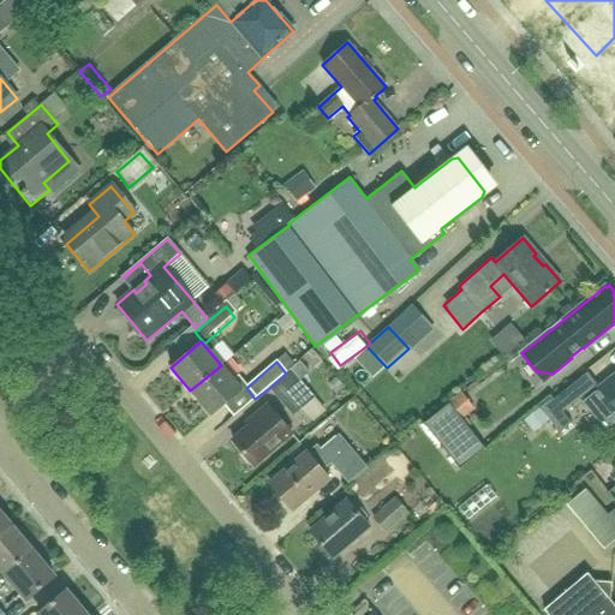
[(299,362),(286,374),(268,389),(293,418),(315,399),(299,381),(309,372),(299,362)]
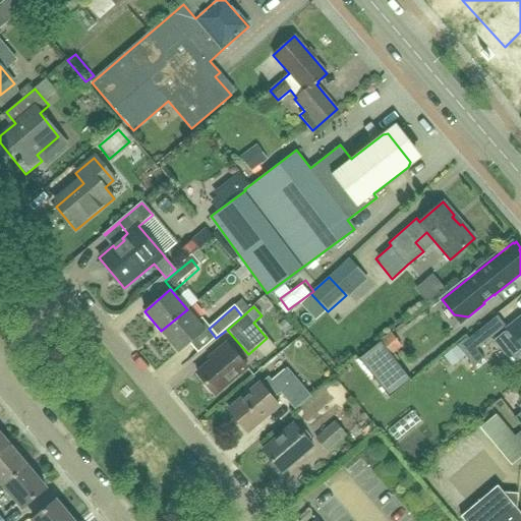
[(187,309),(161,331),(179,352),(205,330),(187,309)]
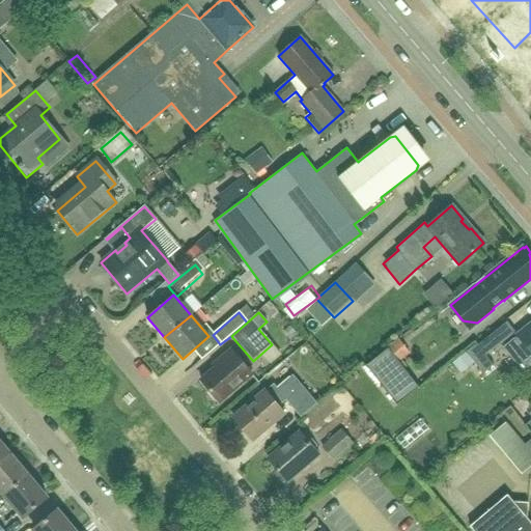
[(503,346),(523,370),(530,363),(530,323),(516,335),(516,336),(503,346)]
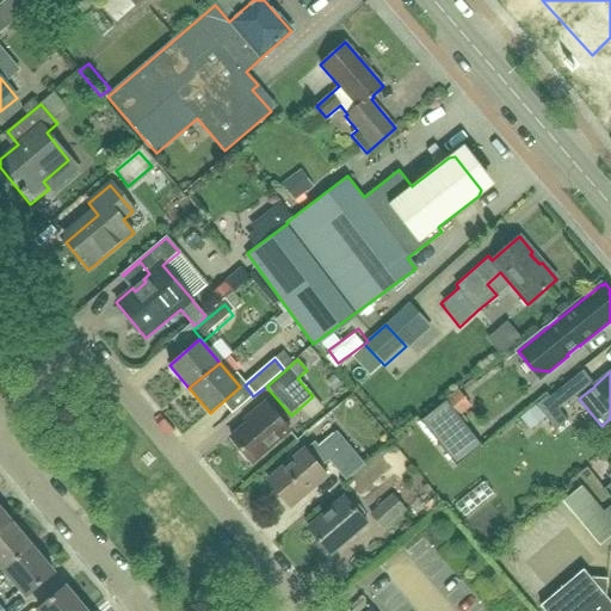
[(557,413),(592,386),(582,372),(548,400),(547,399),(519,420),(530,433),(536,427),(537,429),(545,421),(555,433),(567,424),(557,413)]
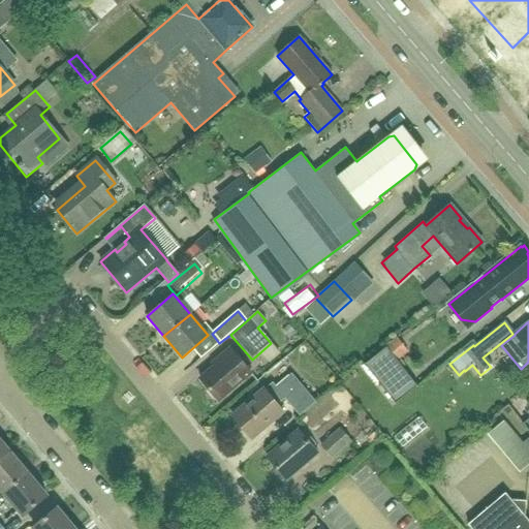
[(416,385),(385,347),(364,365),(394,403),(416,385)]
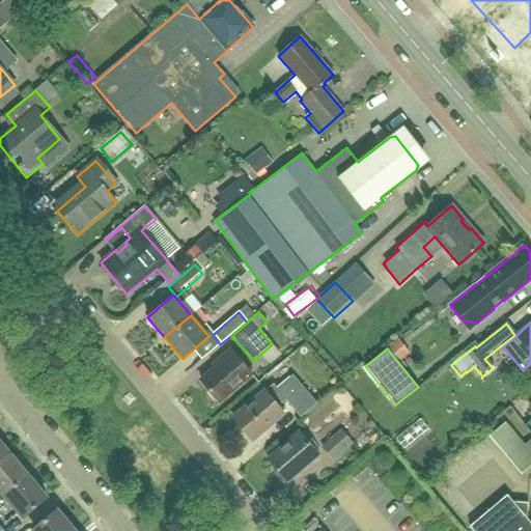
[(210,394),(215,400),(217,399),(219,401),(251,374),(229,350),(220,358),(222,361),(200,380),(211,392),(210,394)]
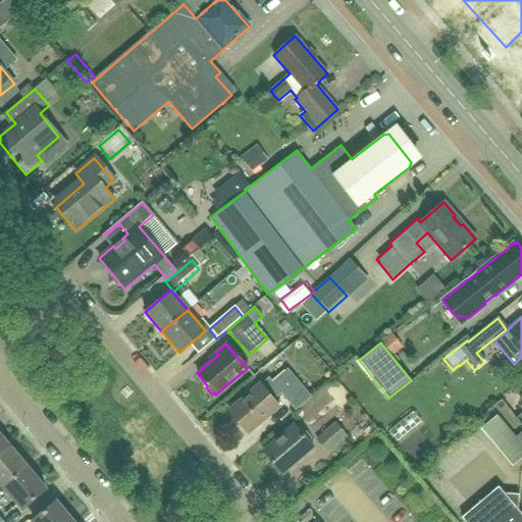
[(272,400),(280,393),(296,409),(311,396),(288,368),(272,382),(268,378),(261,385),(259,384),(228,410),(248,433),(278,407),(272,400)]
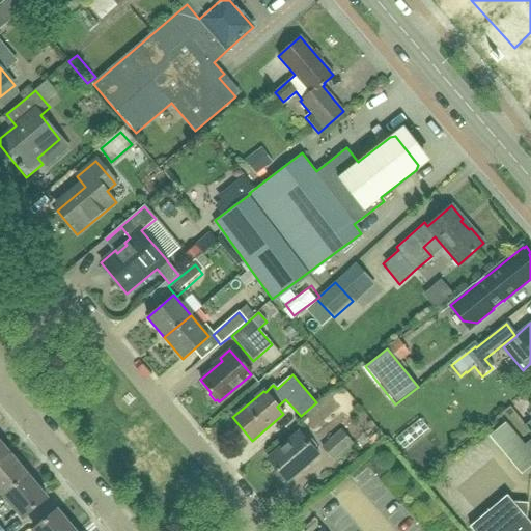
[(505,422),(488,436),(521,475),(530,466),(530,440),(524,445),(505,422)]
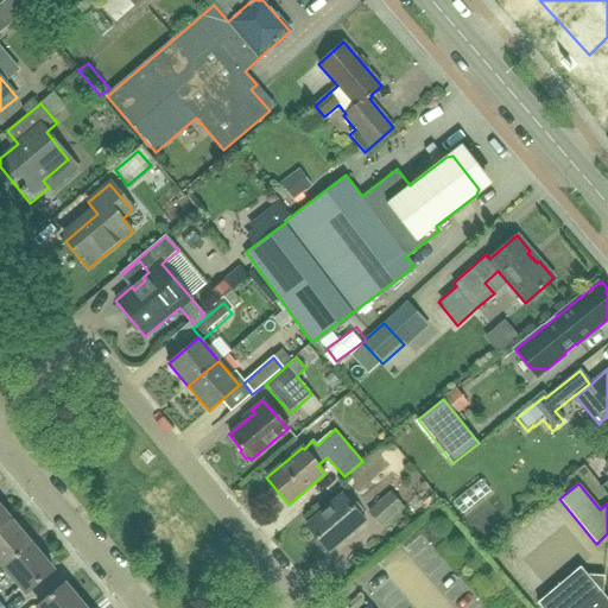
[(306,525),(316,537),(314,542),(322,551),(327,550),(329,551),(365,520),(343,494),(306,525)]
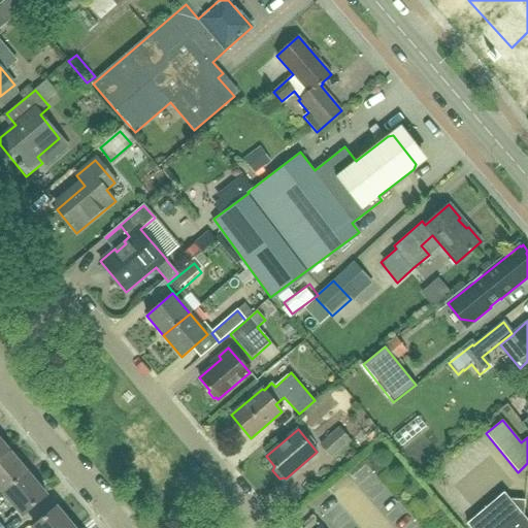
[(331,459),(351,442),(338,429),(320,446),(331,459)]
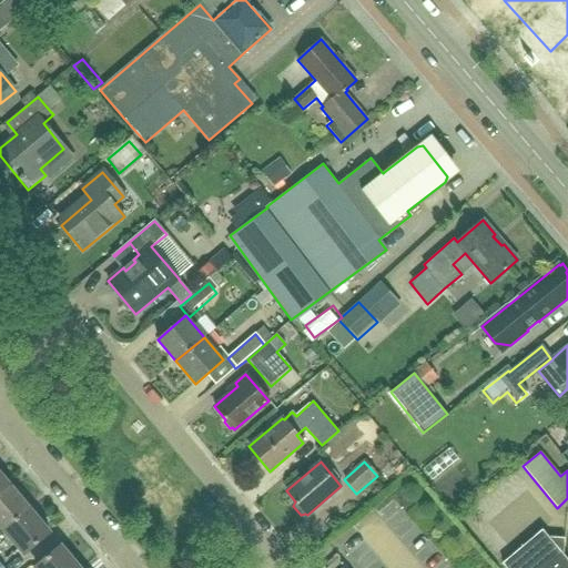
[(0,493),(9,485),(0,474),(0,493)]
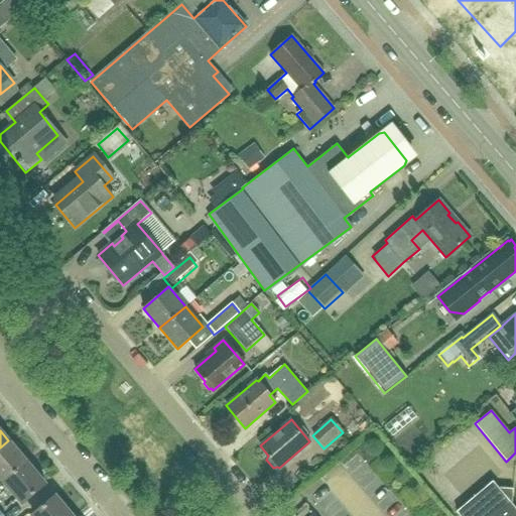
[(0,476),(4,481),(26,463),(8,440),(0,447),(0,476)]
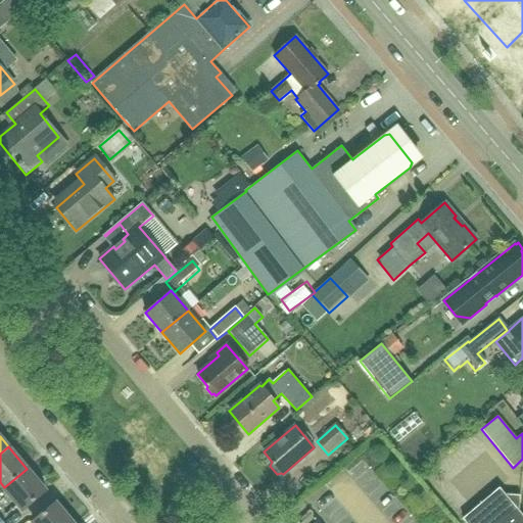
[(380,507),(394,497),(369,461),(354,470),(380,507)]
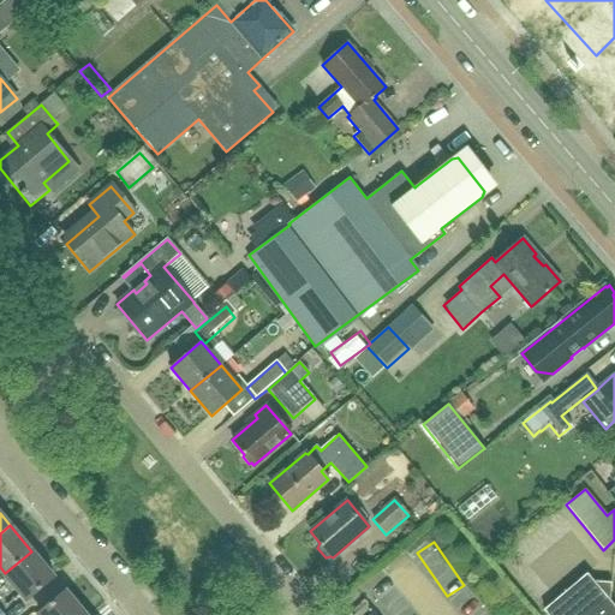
[(53,577),(31,551),(5,573),(27,599),(53,577)]
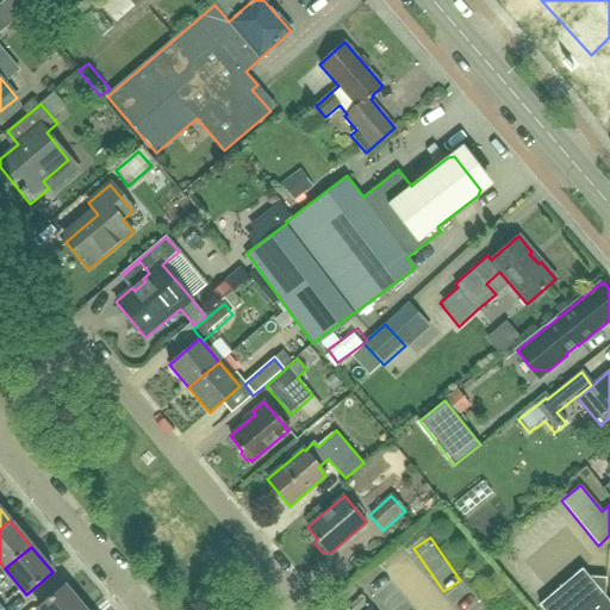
[(583,568),(540,604),(543,609),(609,609),(609,601),(605,596),(607,578),(589,577),(583,568)]
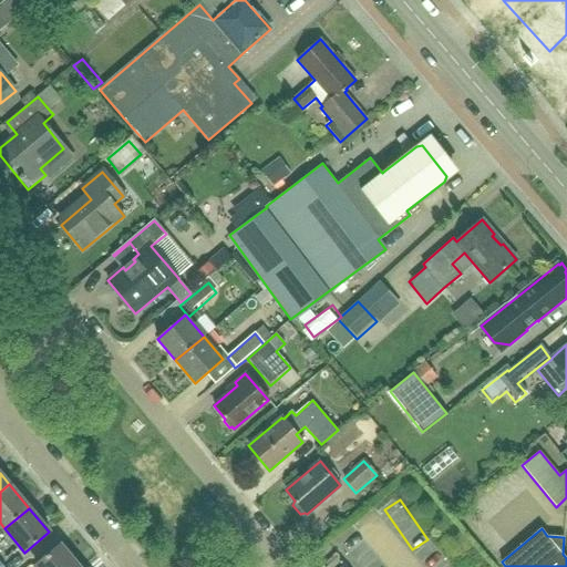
[(35,566),(37,566),(79,566),(61,545),(35,566)]
